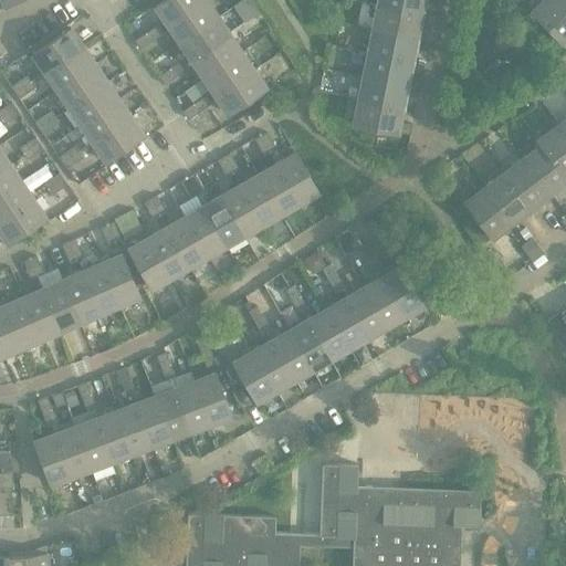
[(164,0),(155,7),(168,24),(203,0),(164,0)]
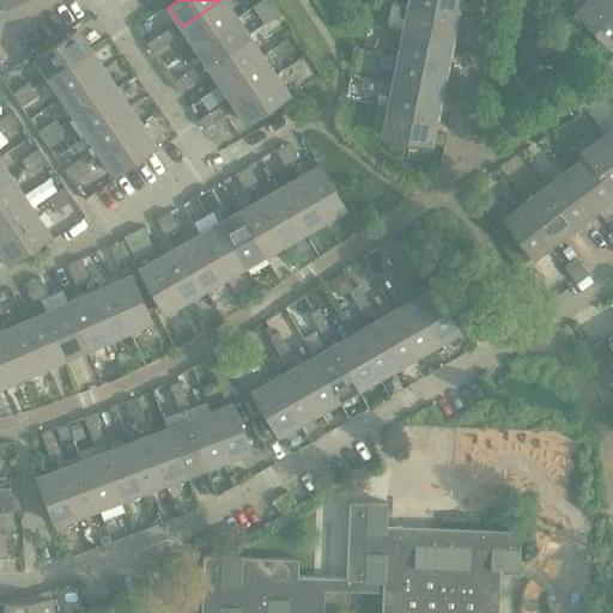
[(223,0),(220,0),(182,26),(195,46),(236,18),(223,0)]
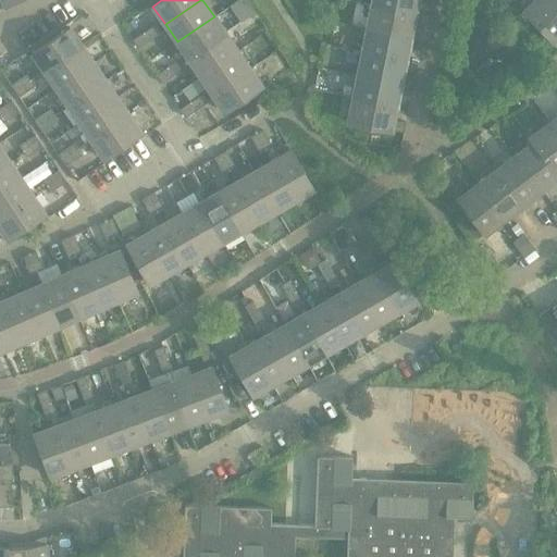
[(372,0),(371,5),(415,14),(417,0),(419,0),(420,1),(430,3),(430,0),(372,0)]
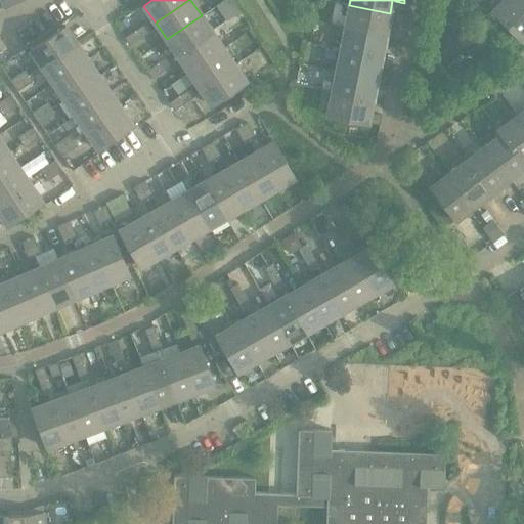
[(523,37),(523,9),(514,0),(503,0),(492,11),(521,40),(523,37)]
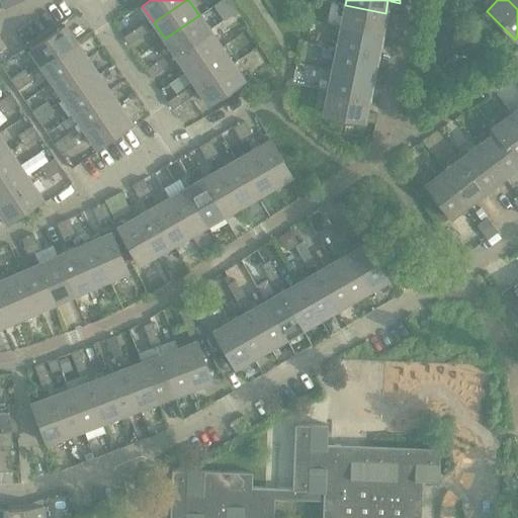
[(517,0),(508,0),(517,9),(517,0)]
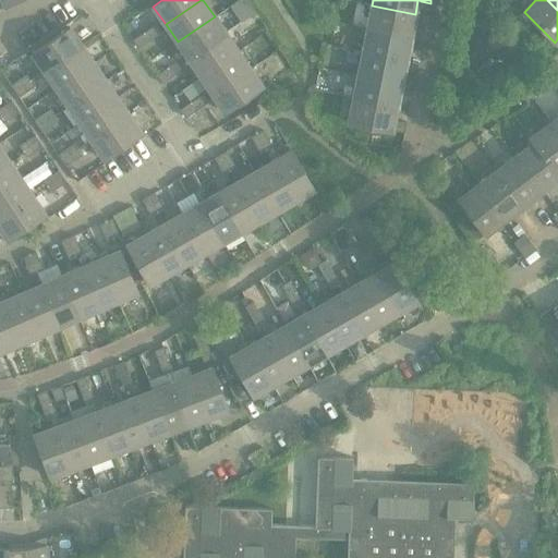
[(372,5),(367,29),(423,40),(425,31),(415,28),(411,36),(410,35),(415,14),(372,5)]
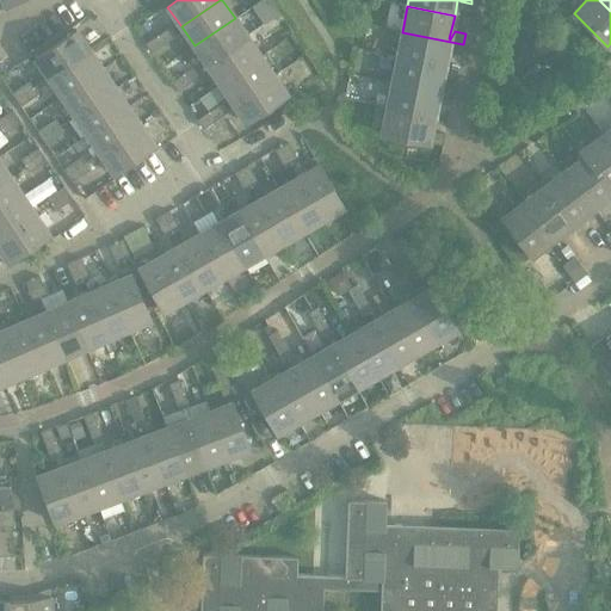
[(235,18),(195,45),(207,65),(248,37),(235,18)]
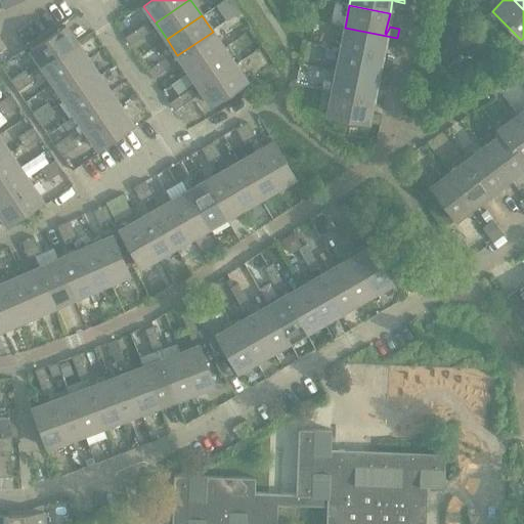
[(146,24),(136,31),(141,38),(151,31),(146,24)]
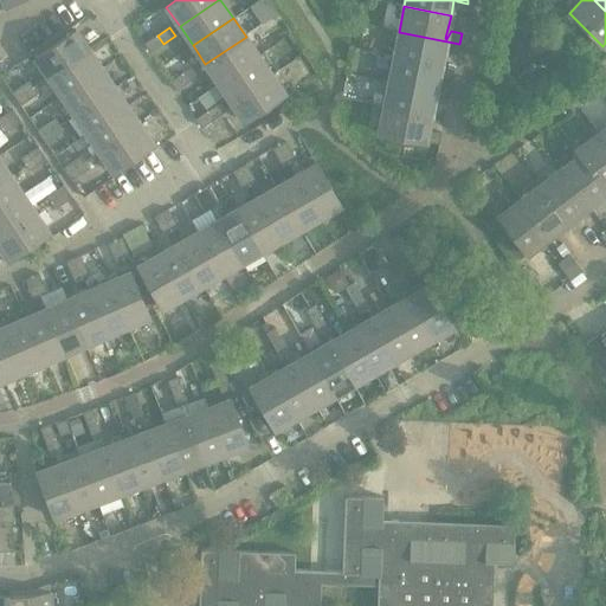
[(36,58),(49,77),(89,50),(76,30),(36,58)]
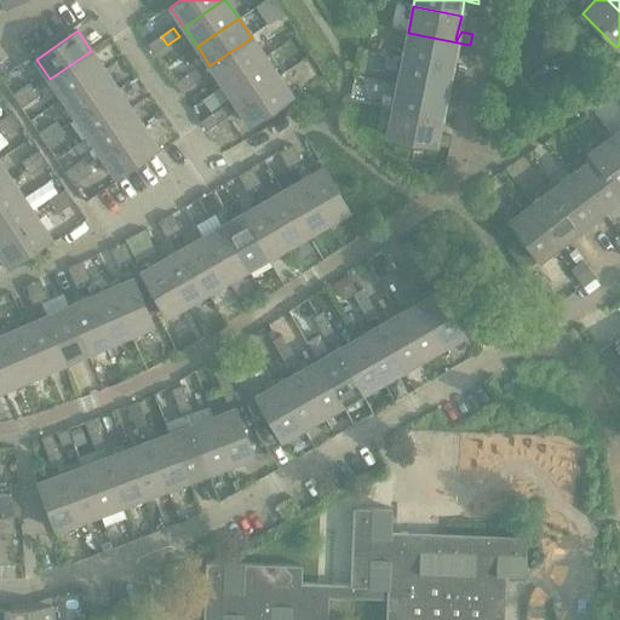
[(408,33),(403,58),(451,68),(455,45),(457,45),(457,53),(468,56),(470,45),(408,33)]
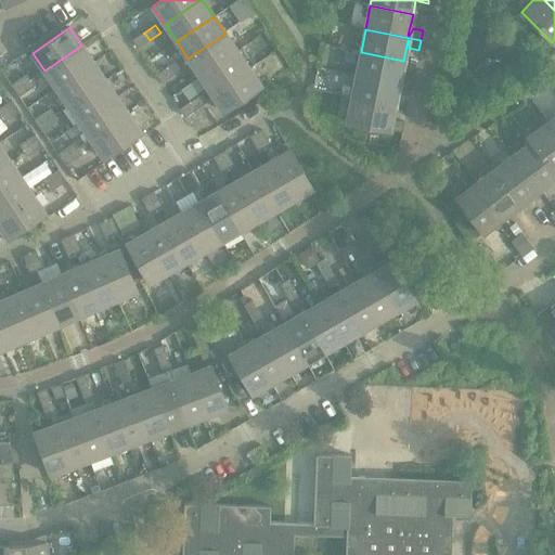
[(150,40),(144,33),(132,40),(138,48),(150,40)]
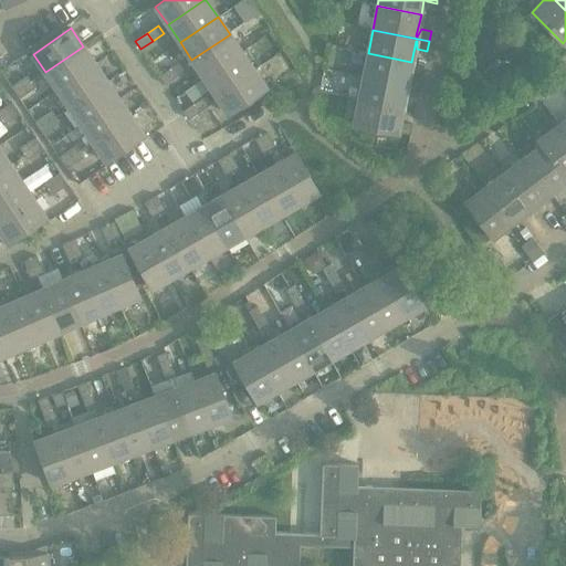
[(230,34),(191,60),(203,77),(242,52),(230,34)]
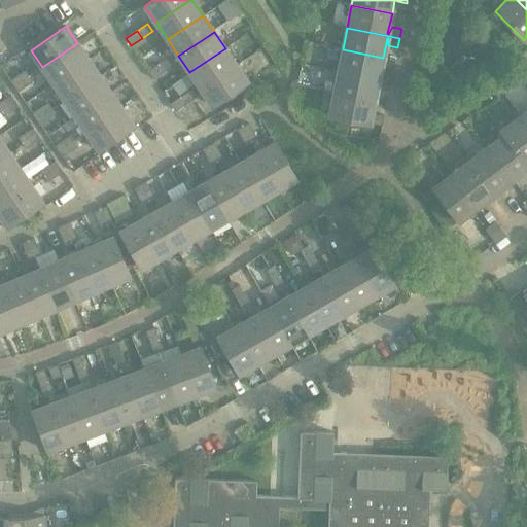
[(77,43),(42,67),(54,83),(89,60),(77,43)]
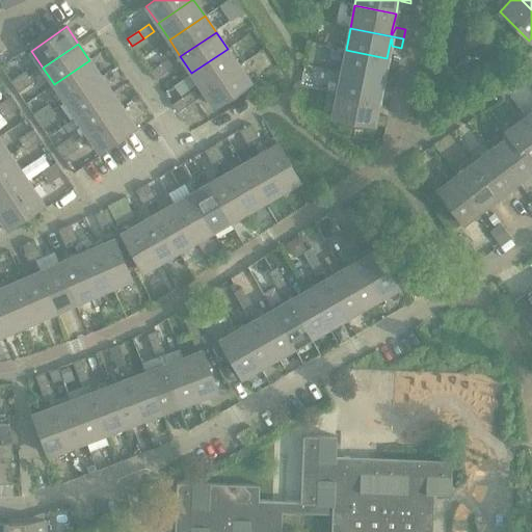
[(228,49),(191,73),(203,89),(238,65),(228,49)]
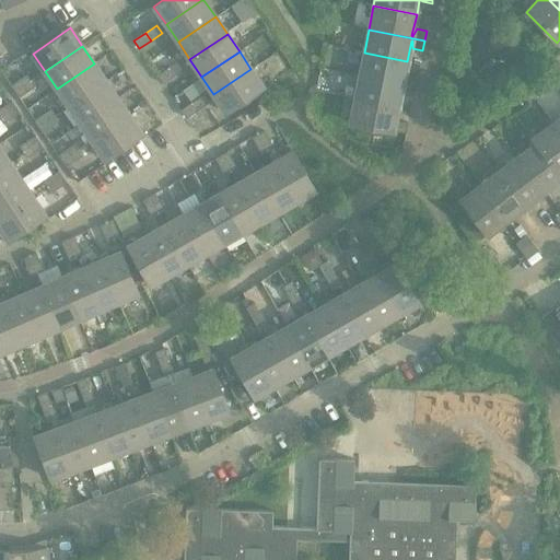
[(364,53),(359,76),(416,86),(417,77),(407,76),(404,82),(403,82),(407,61),(364,53)]
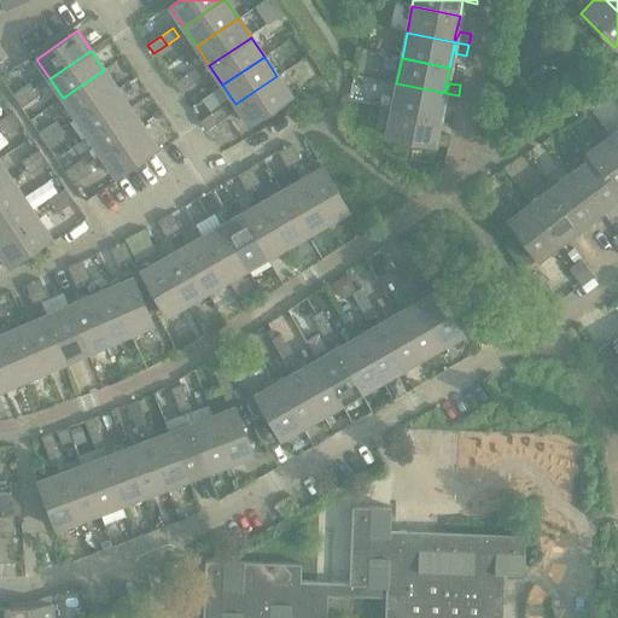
[(199,66),(186,75),(192,83),(205,75),(199,66)]
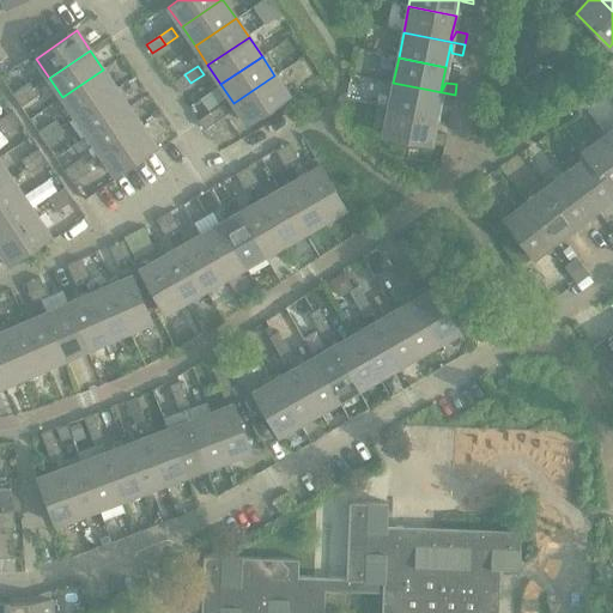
[(103,70),(62,97),(76,116),(116,89),(103,70)]
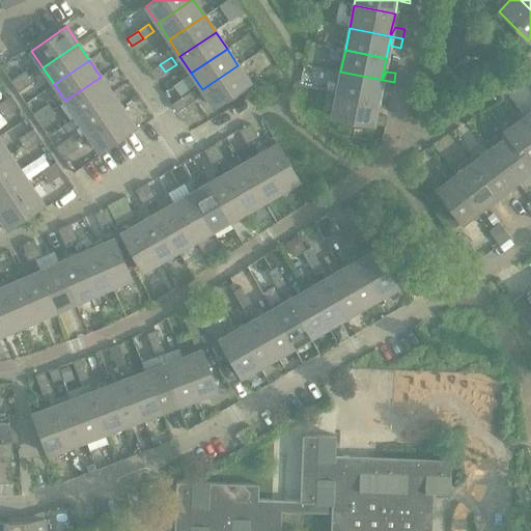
[(165,72),(160,64),(149,72),(155,79),(165,72)]
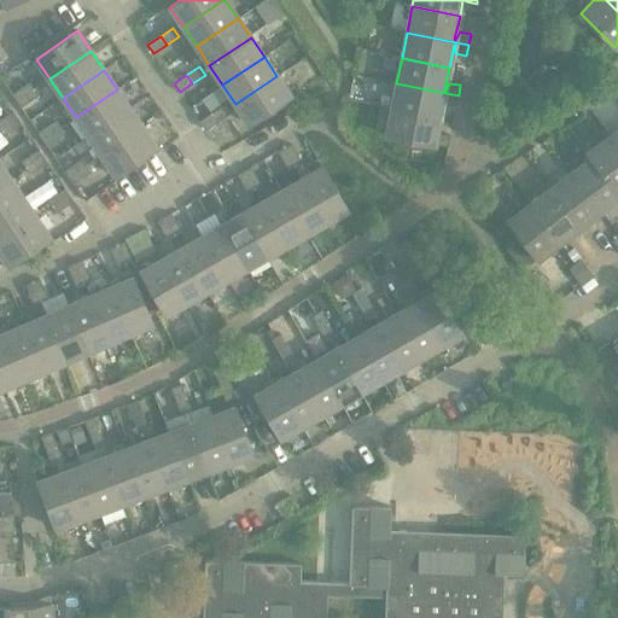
[(277,76),(235,104),(249,124),(291,97),(277,76)]
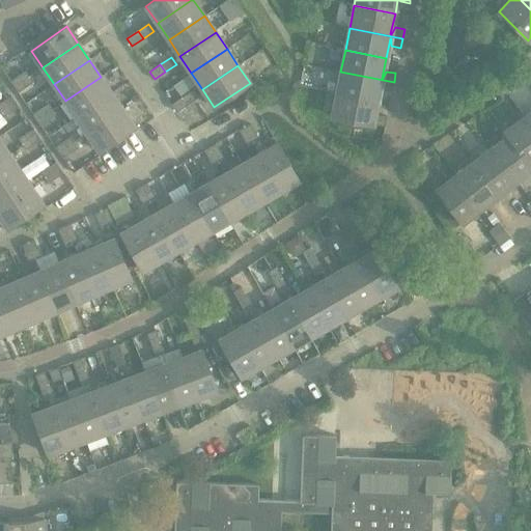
[(10,81),(15,87),(29,77),(26,72),(10,81)]
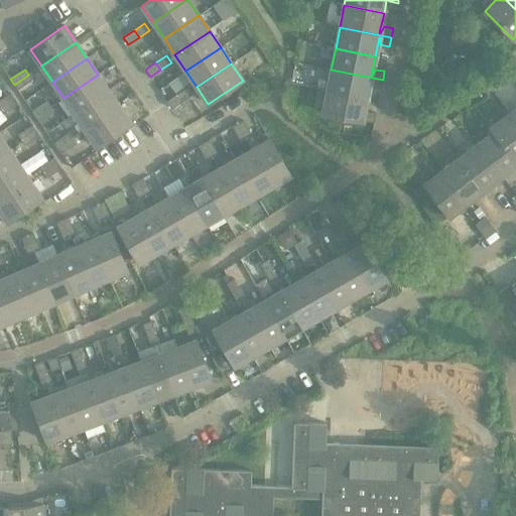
[(331,70),(327,91),(366,99),(370,80),(371,80),(371,87),(381,89),(383,80),(331,70)]
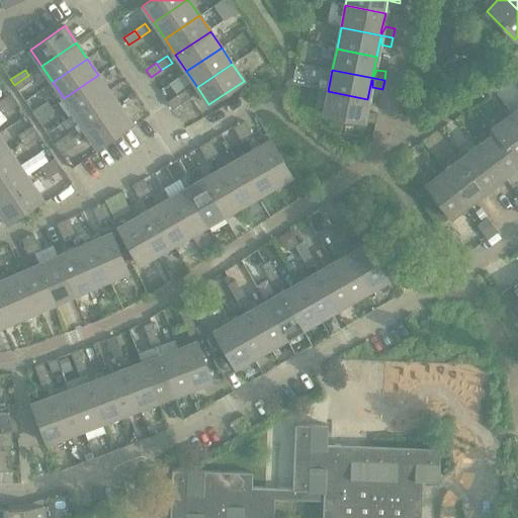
[(28,75),(14,85),(18,90),(32,80),(28,75)]
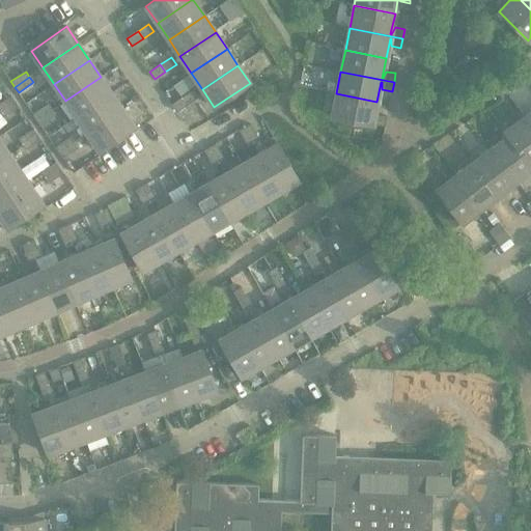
[(101,77),(65,101),(76,117),(112,93),(101,77)]
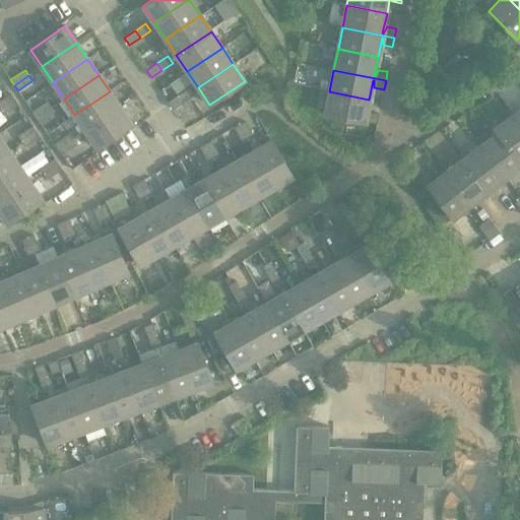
[(189,88),(179,95),(184,103),(194,95),(189,88)]
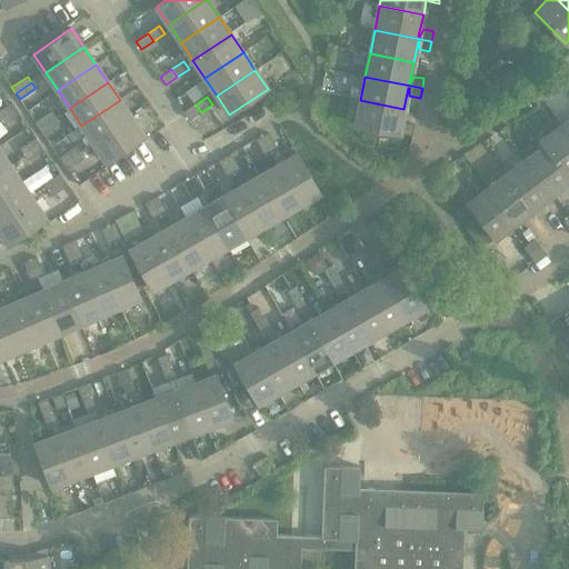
[(120,100),(81,126),(93,143),(131,118),(120,100)]
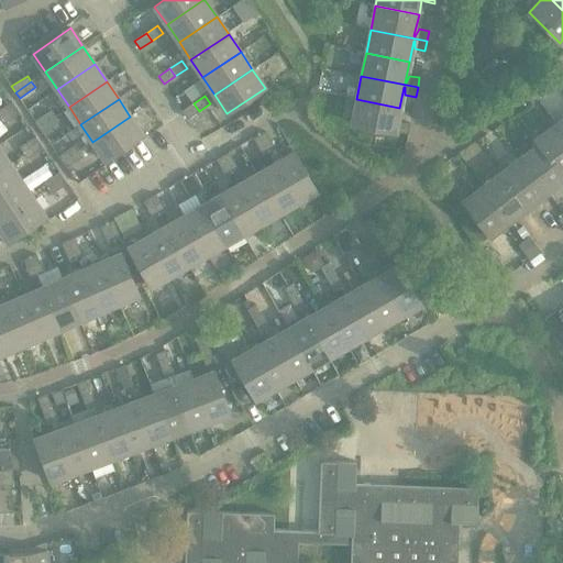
[(399,108),(356,99),(351,123),(395,132),(408,134),(410,124),(399,122),(396,129),(395,129),(399,108)]
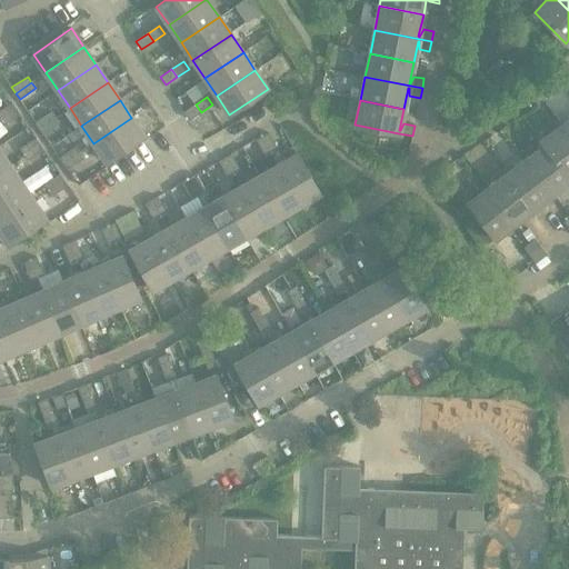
[(0,111),(0,119),(0,120),(17,109),(12,103),(0,111)]
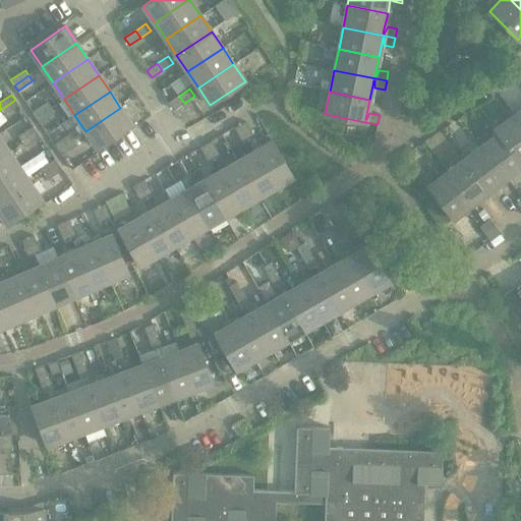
[(184,103),(179,96),(168,103),(173,110),(184,103)]
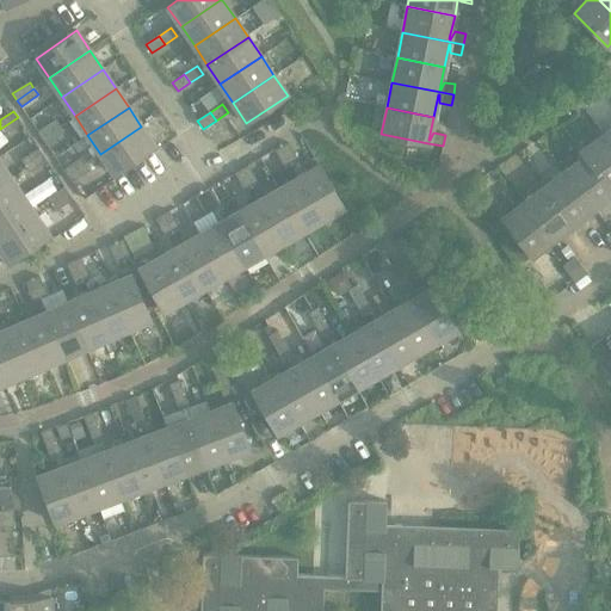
[(18,117),(0,129),(5,135),(22,123),(18,117)]
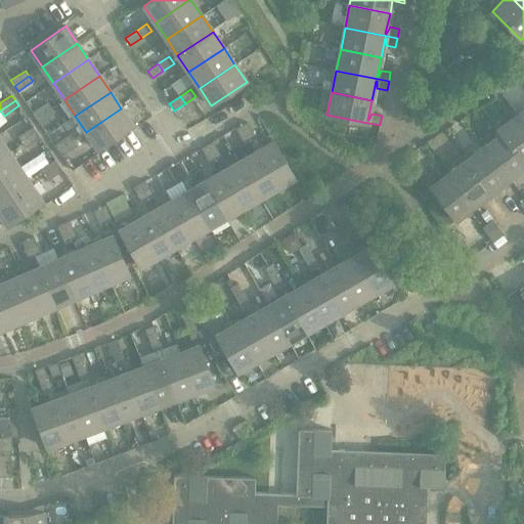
[(33,113),(36,119),(51,108),(47,103),(33,113)]
